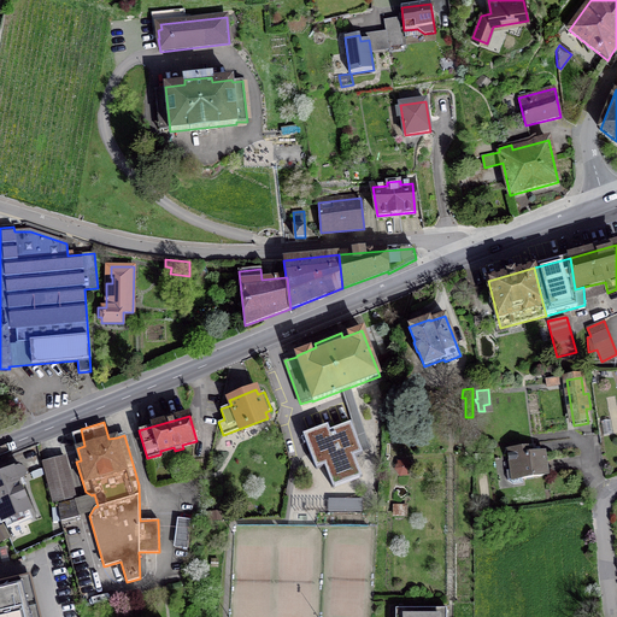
[(330,432),(328,425),(303,435),(316,469),(324,466),(333,488),(362,477),(354,457),(363,453),(351,423),(330,432)]
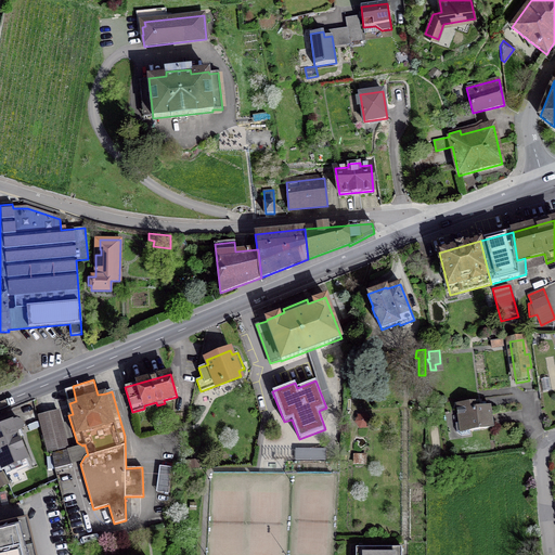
[(493,427),(490,407),(475,408),(475,402),(457,404),(460,423),(455,423),(456,431),(461,435),(470,434),(469,430),(493,427)]
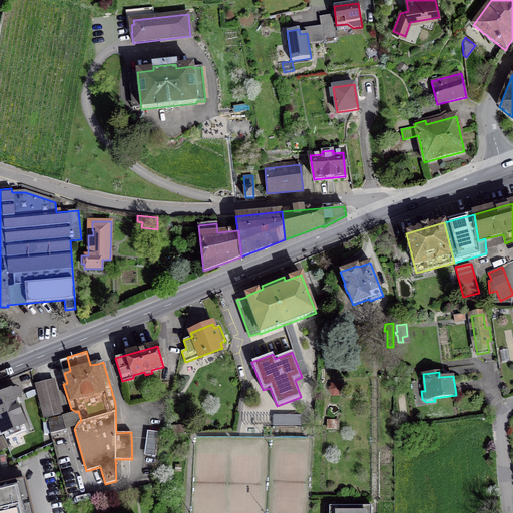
[(36,384),(44,418),(62,414),(54,380),(36,384)]
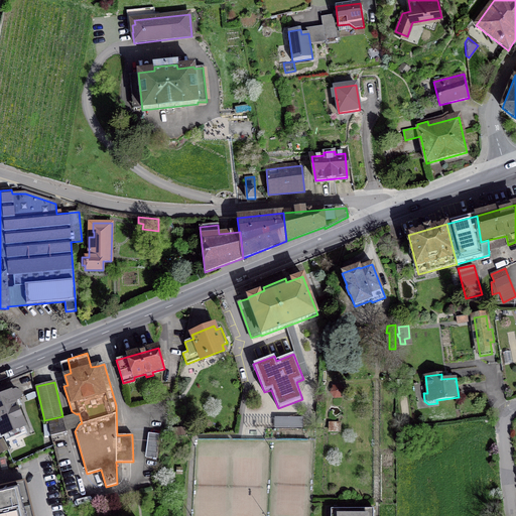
[(20,400),(21,398),(20,394),(17,392),(11,394),(11,393),(0,397),(0,431),(2,435),(3,434),(6,441),(25,433),(22,426),(24,426),(14,402),(20,400)]
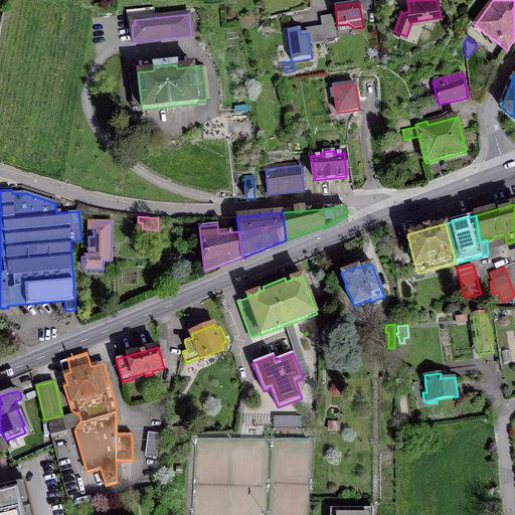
[(45,421),(46,424),(50,438),(63,435),(62,432),(67,431),(63,417),(45,421)]
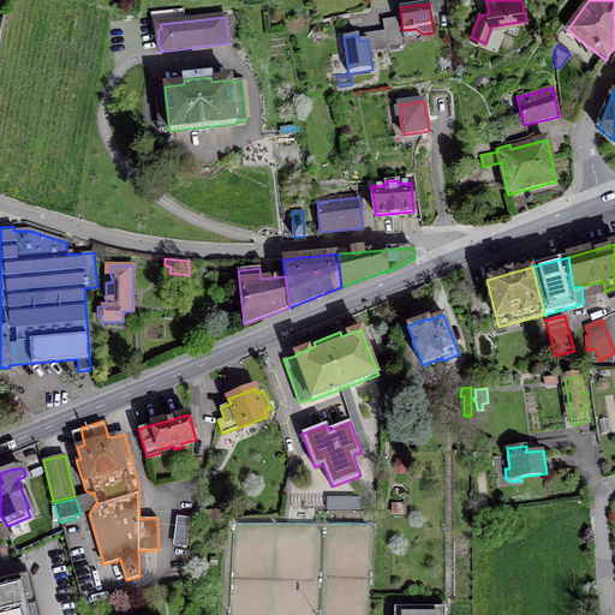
[(328,499),(328,509),(360,509),(360,499),(328,499)]
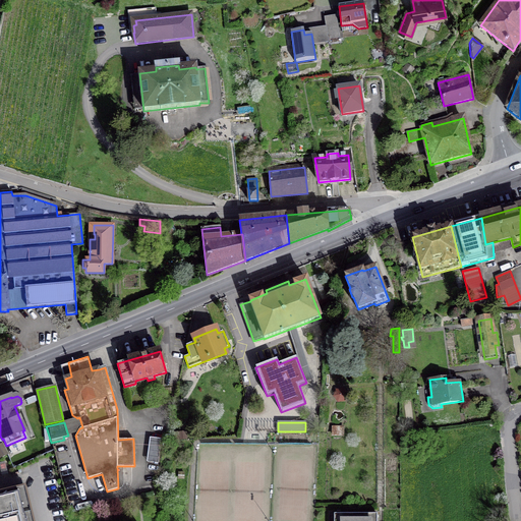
[(0,520),(33,520),(24,487),(0,494),(0,520)]
